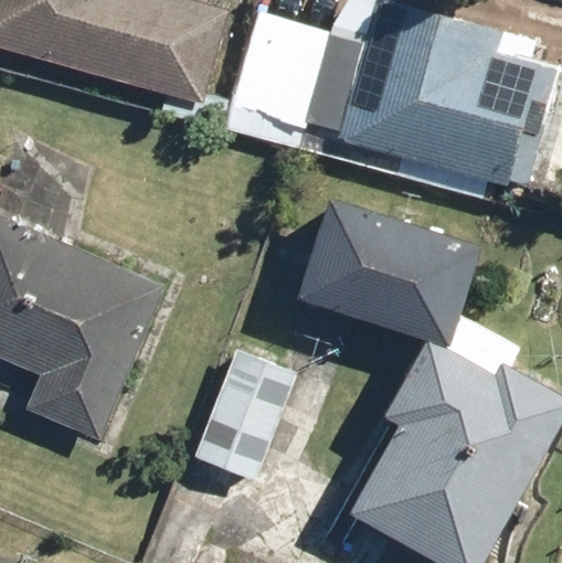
[(0,51),(203,105),(229,10),(191,0),(0,0),(0,51)]
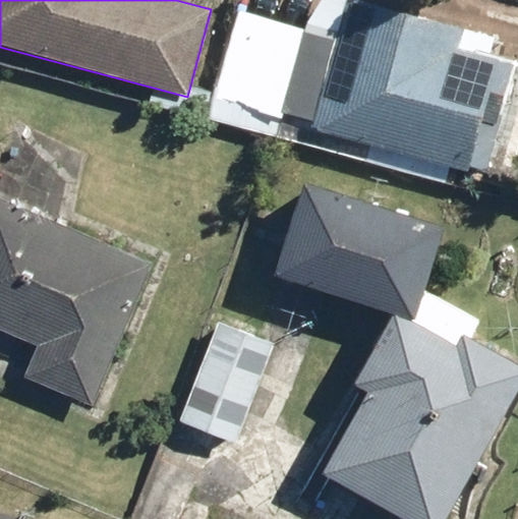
[(463,25),(365,0),(342,0),(309,127),(481,172),(510,63),(456,49),(463,25)]
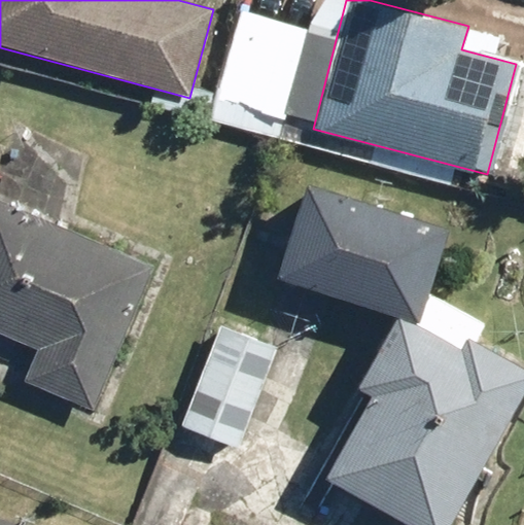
[(448,225),(307,182),(279,275),(420,318),(448,225)]
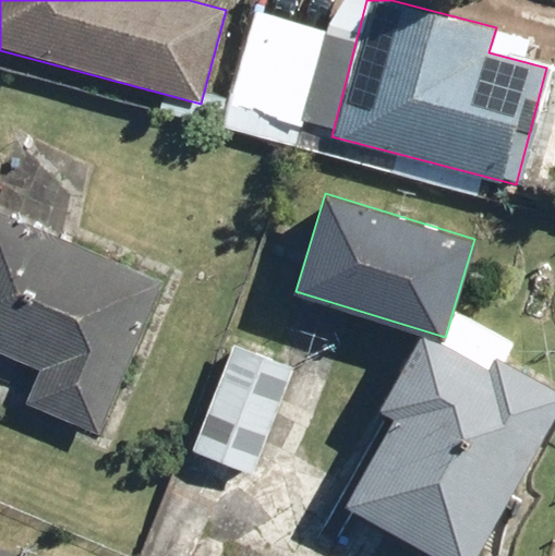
[(166,281),(0,212),(0,351),(40,369),(25,405),(100,436),(166,281)]
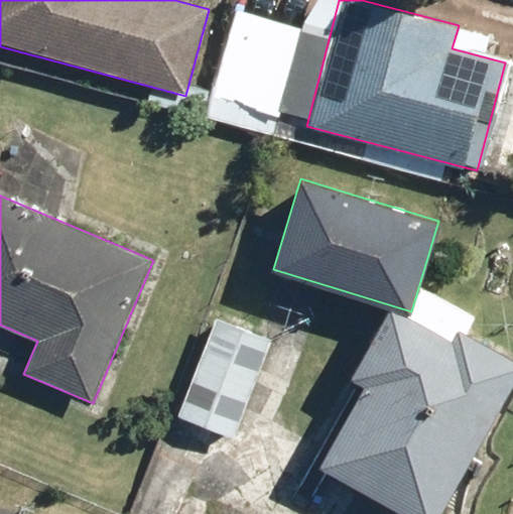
[(452,341),(392,306),(352,376),(365,383),(316,466),(400,513),(440,513),(512,389),(512,359),(459,329),(452,341)]
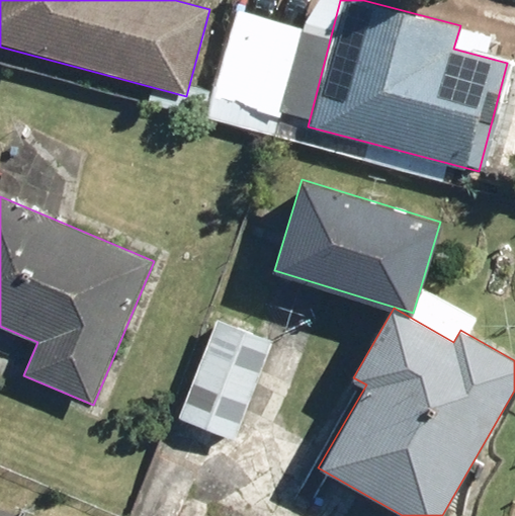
[(272,341),(217,319),(177,420),(233,441),(272,341)]
